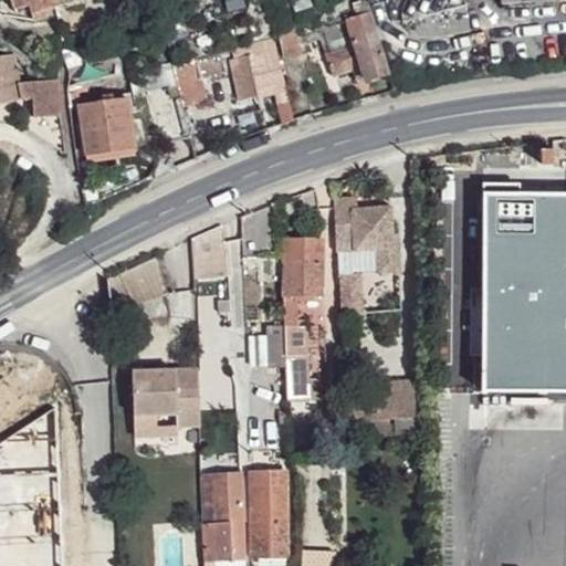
[(11,0),(14,10),(29,6),(30,11),(50,7),(55,6),(54,0),(11,0)]
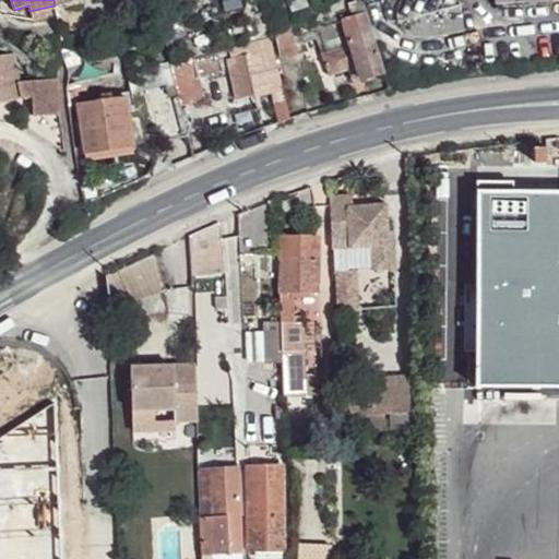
[(235,0),(222,0),(224,11),(236,8),(235,0)]
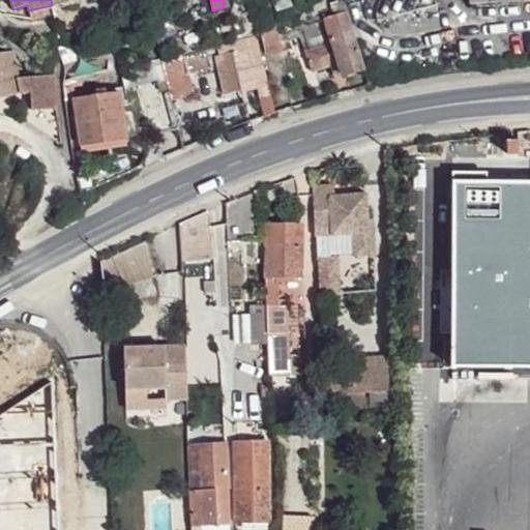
[(291,0),(277,0),(273,2),(276,11),(295,5),(291,0)]
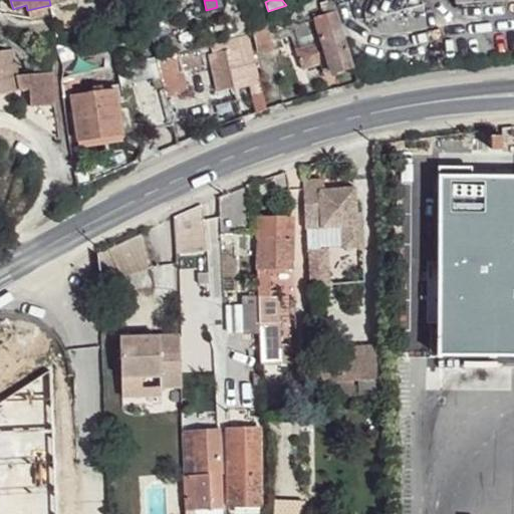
[(334,0),(328,0),(312,5),(315,19),(337,12),(334,0)]
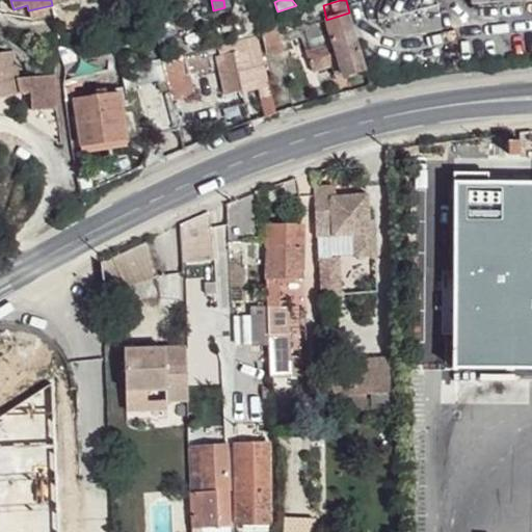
[(28,10),(30,18),(49,14),(47,6),(28,10)]
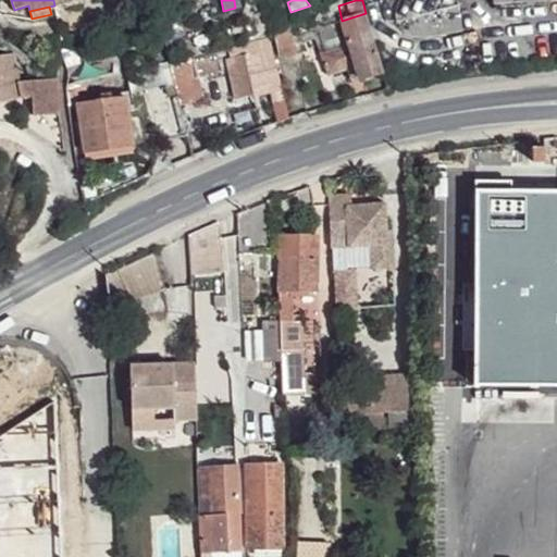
[(405,40),(461,29),(457,8),(400,20),(405,40)]
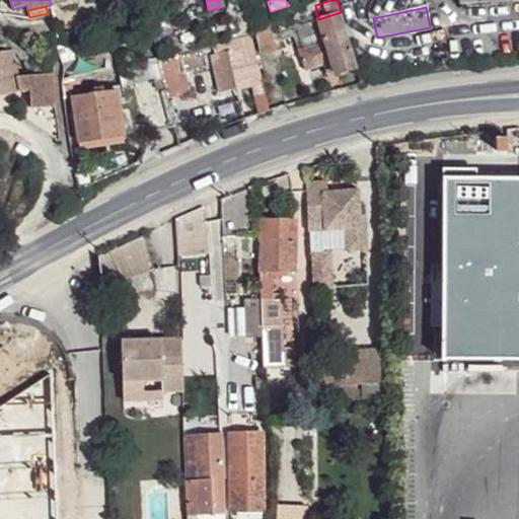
[(353,55),(341,12),(318,19),(322,32),(310,33),(313,46),(299,50),(306,70),(323,65),(326,74),(335,72),(336,74),(357,67),(353,55)]
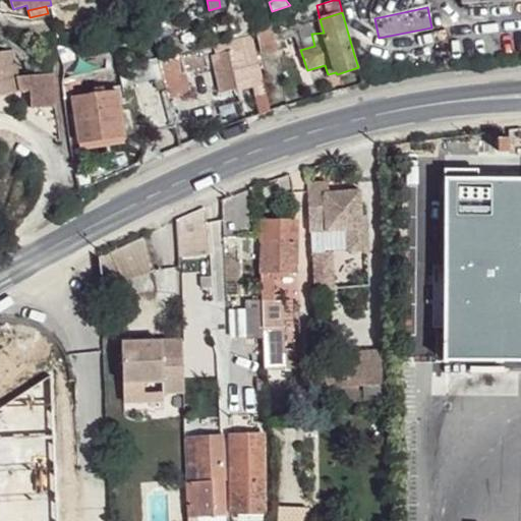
[(168,23),(153,26),(153,30),(155,37),(156,41),(170,37),(168,27),(170,27),(168,23)]
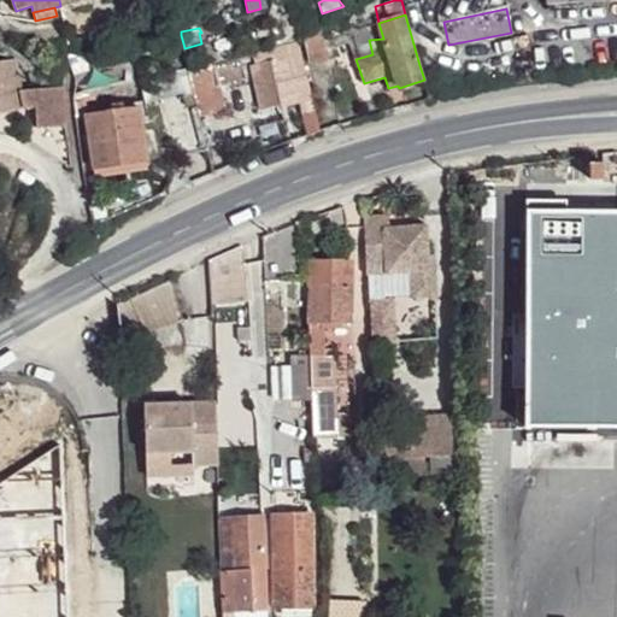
[(323,34),(304,39),(310,63),(328,58),(323,34)]
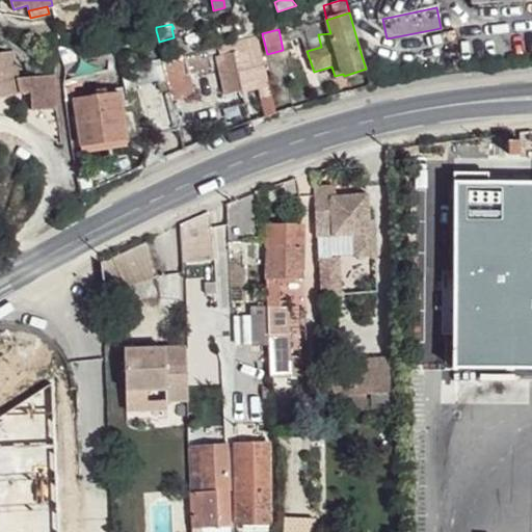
[(158,37),(156,30),(137,37),(138,45),(158,37)]
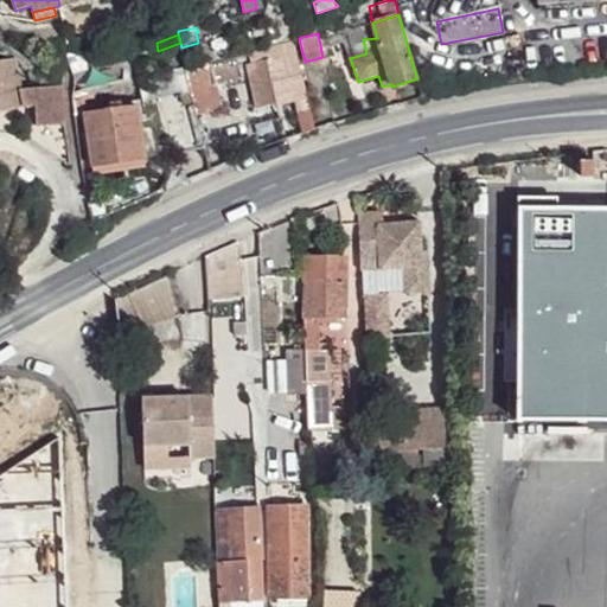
[(248,64),(257,108),(296,100),(307,96),(296,42),(251,51),(249,53),(251,63),(248,64)]
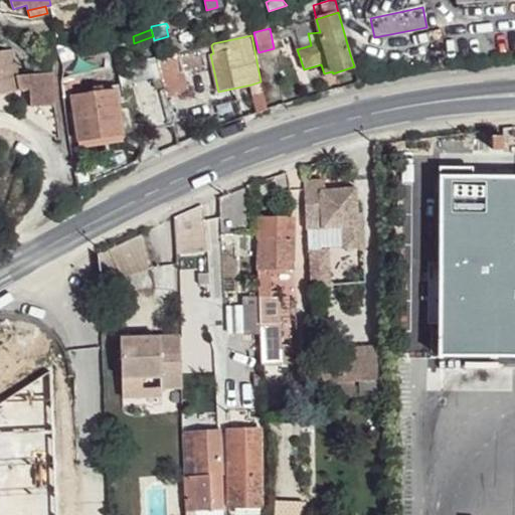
[(164,89),(166,96),(188,92),(183,70),(206,65),(202,48),(158,59),(161,75),(164,89)]
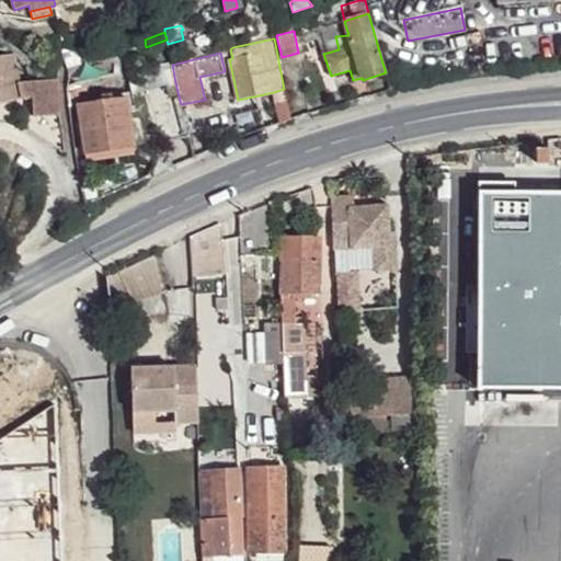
[(0,102),(23,98),(36,95),(39,136),(63,153),(59,107),(57,78),(20,82),(15,54),(0,56),(0,102)]
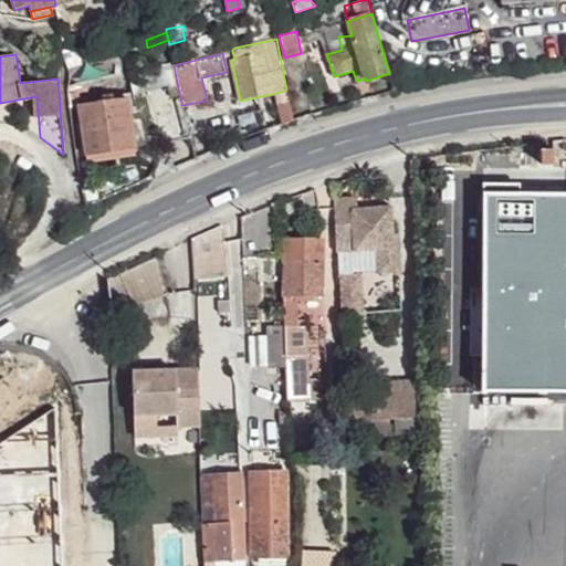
[(82,63),(66,64),(69,73),(69,79),(69,84),(69,86),(85,82),(82,63)]
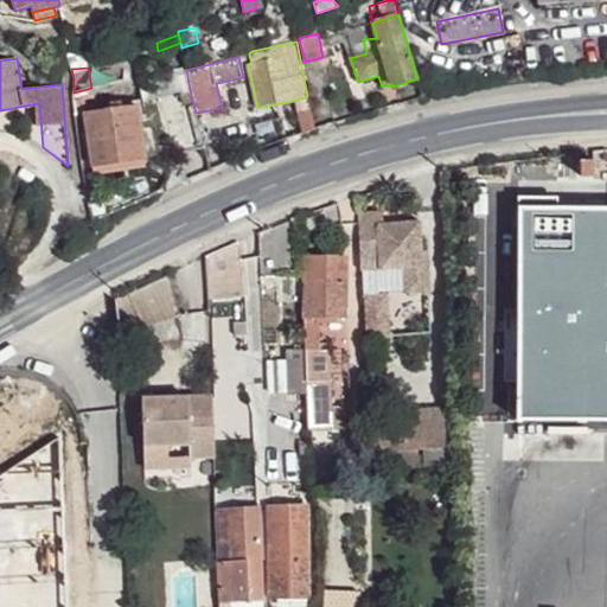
[(183,68),(139,80),(145,102),(163,97),(173,94),(173,93),(189,88),(183,68)]
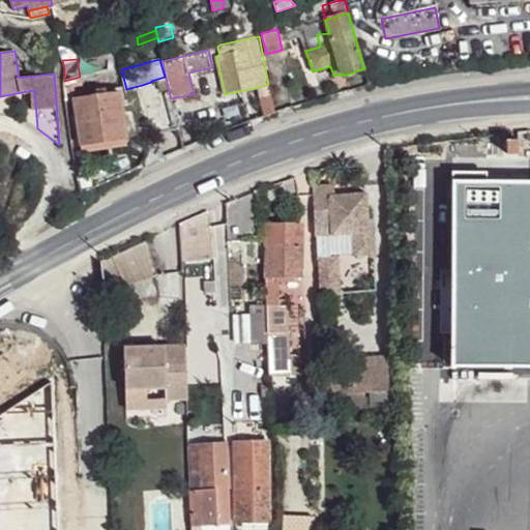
[(166,78),(157,80),(159,92),(169,91),(166,78)]
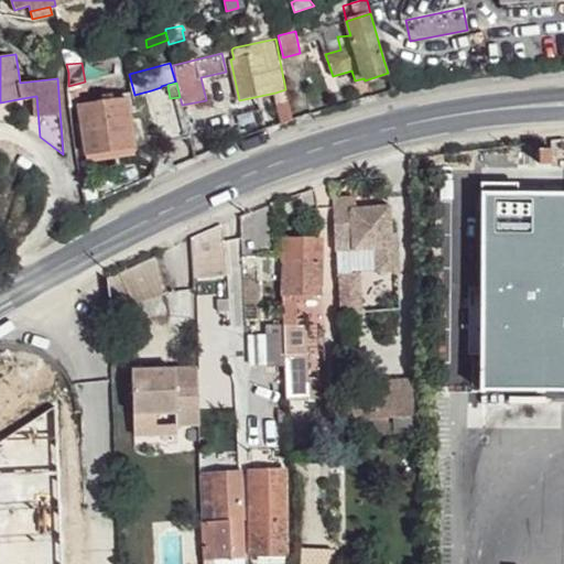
[(151,90),(163,142),(190,137),(182,105),(180,97),(170,98),(167,85),(151,90)]
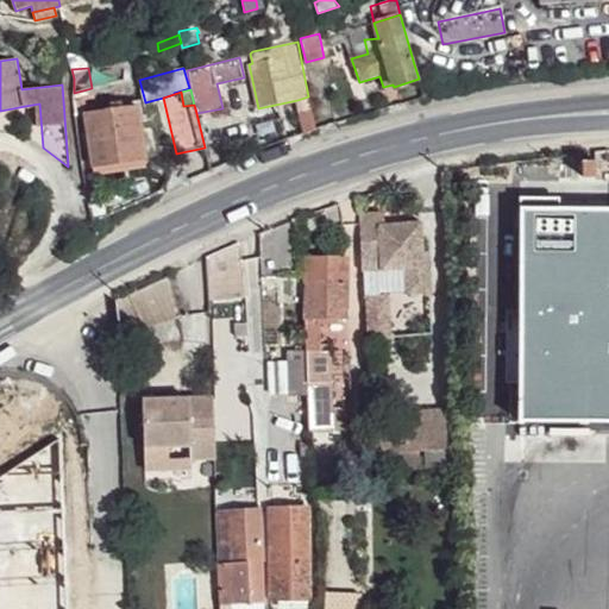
[(297,100),(306,133),(315,131),(308,96),(297,100)]
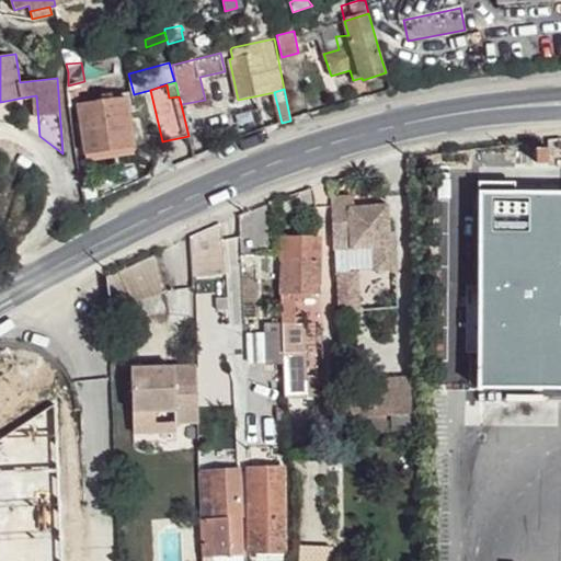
[(78,105),(84,153),(134,147),(127,99),(78,105)]
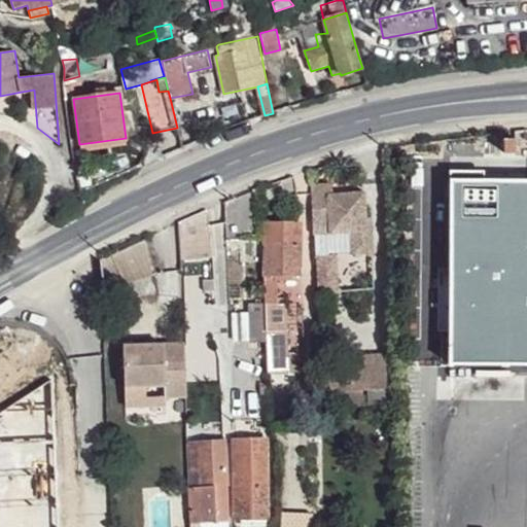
[(126,138),(79,144),(80,152),(126,146),(126,138)]
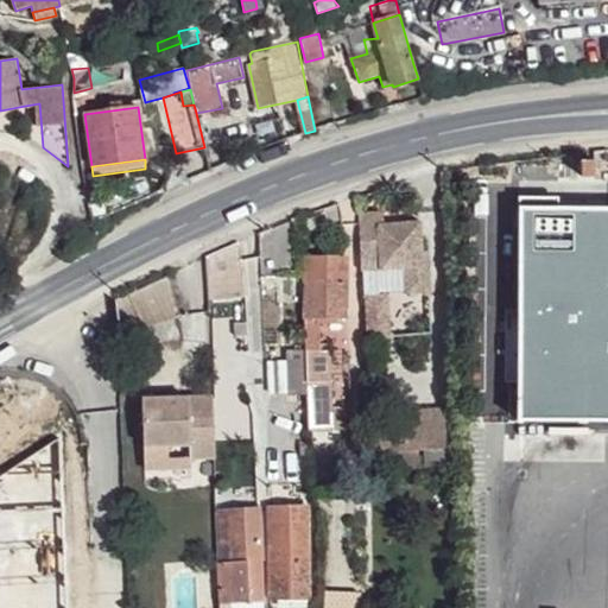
[(580,162),(581,177),(595,177),(594,160),(580,162)]
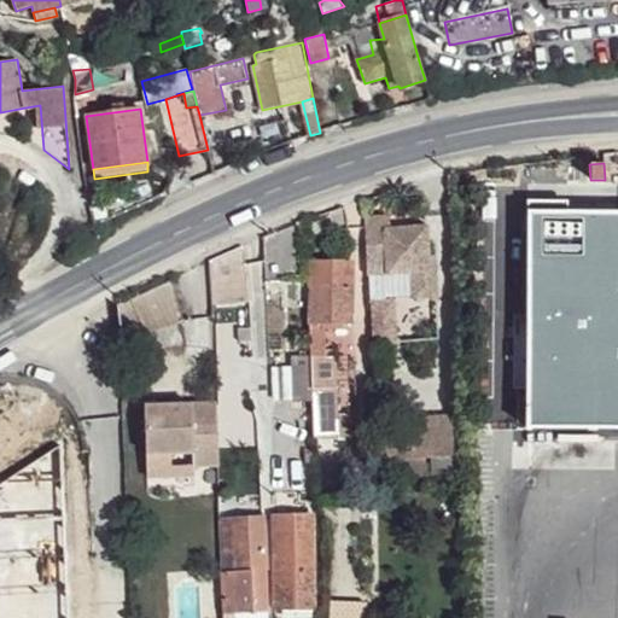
[(344,207),(309,217),(307,219),(310,242),(337,233),(336,227),(347,223),(344,207)]
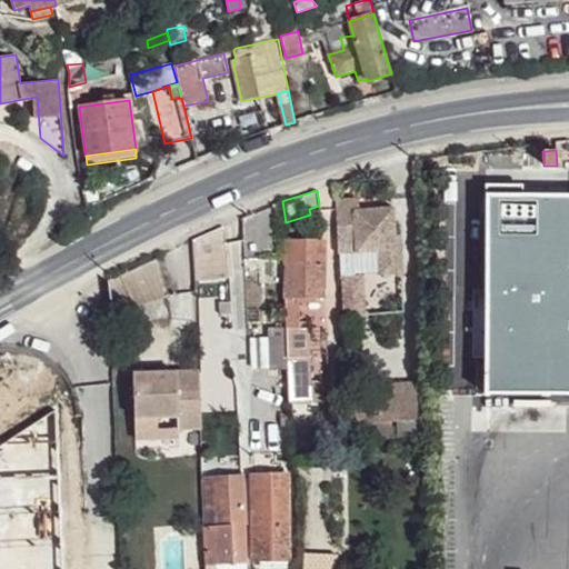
[(242,219),(245,257),(257,256),(256,251),(266,250),(283,250),(283,240),(280,221),(275,205),(242,219)]
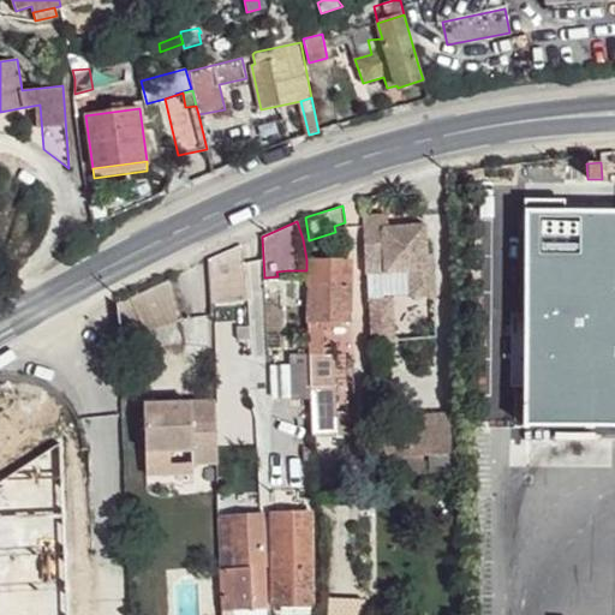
[(382,228),(386,273),(406,272),(407,294),(428,293),(427,270),(424,226),(382,228)]
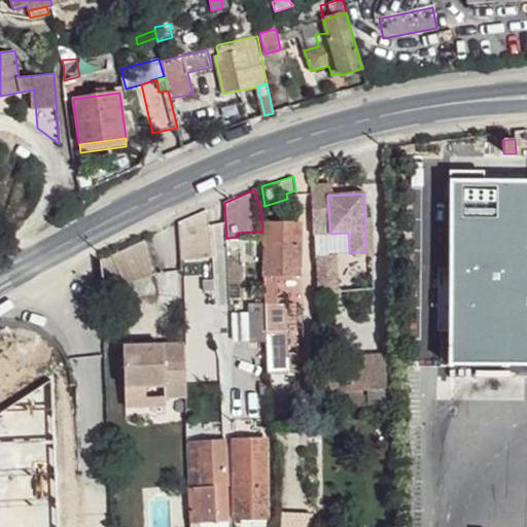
[(199,214),(181,222),(187,235),(205,227),(199,214)]
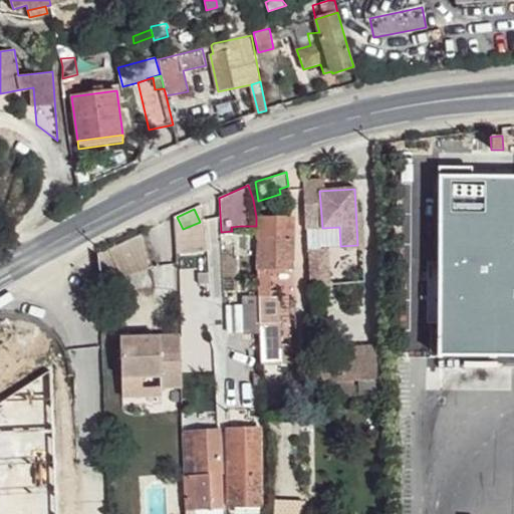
[(258,237),(258,269),(266,269),(283,269),(292,269),(293,217),(256,217),(256,226),(256,237),(258,237)]
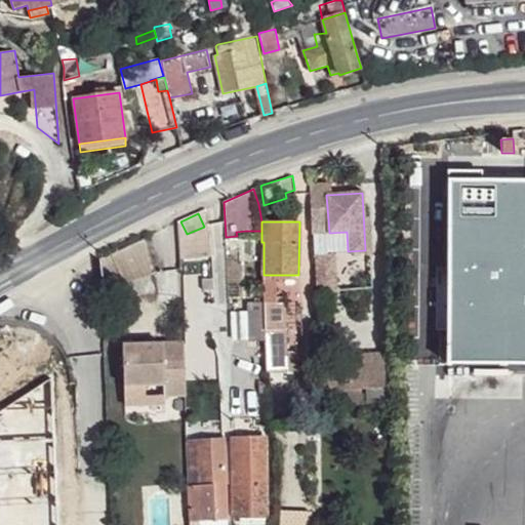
[(316,258),(318,273),(335,271),(333,256),(316,258)]
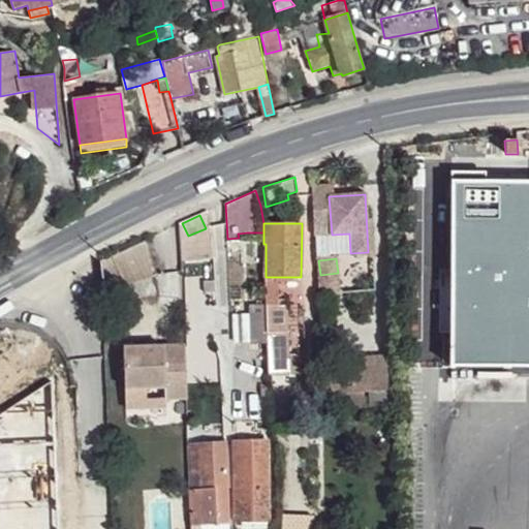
[(341,291),(338,273),(320,275),(323,294),(341,291)]
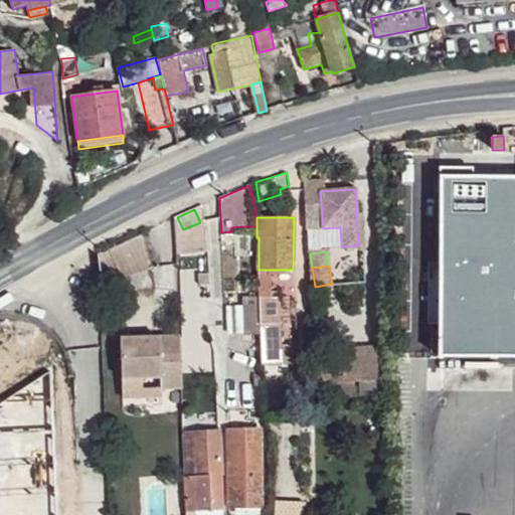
[(261,333),(262,365),(293,364),(292,345),(281,346),(281,338),(279,300),(279,298),(270,298),(269,275),(268,275),(267,270),(259,270),(260,305),(261,333)]
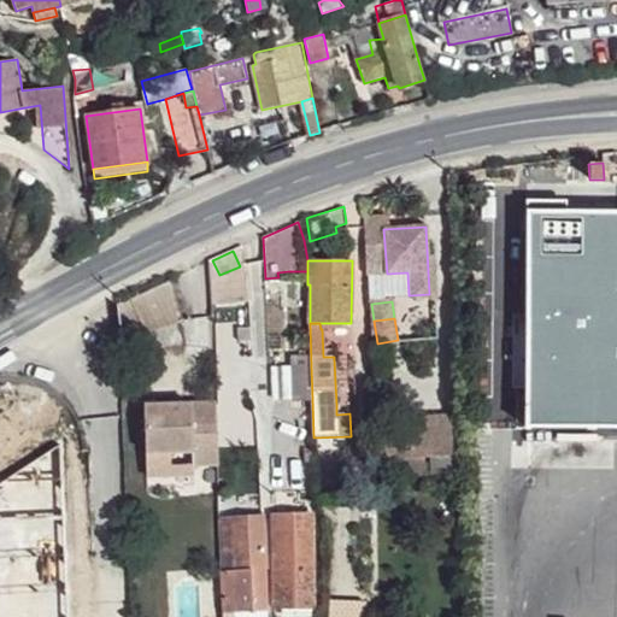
[(354,359),(334,359),(336,405),(357,404),(354,359)]
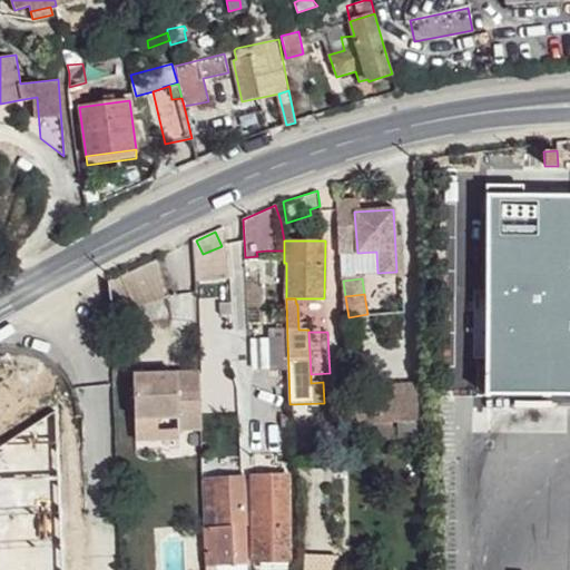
[(268,338),(271,370),(288,369),(287,337),(268,338)]
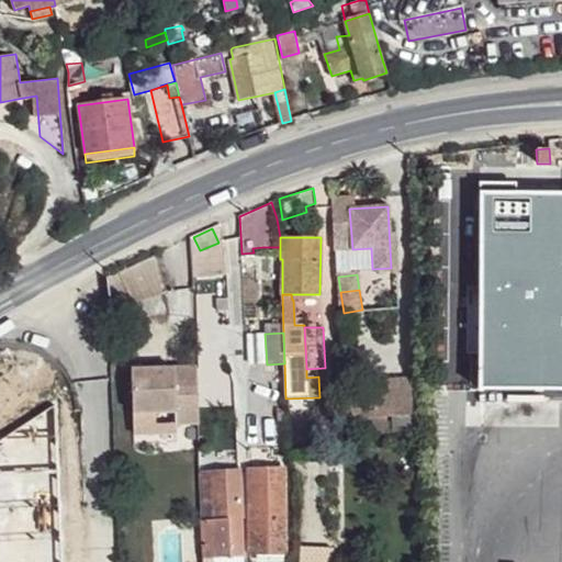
[(250,364),(267,364),(265,334),(249,335),(250,364)]
